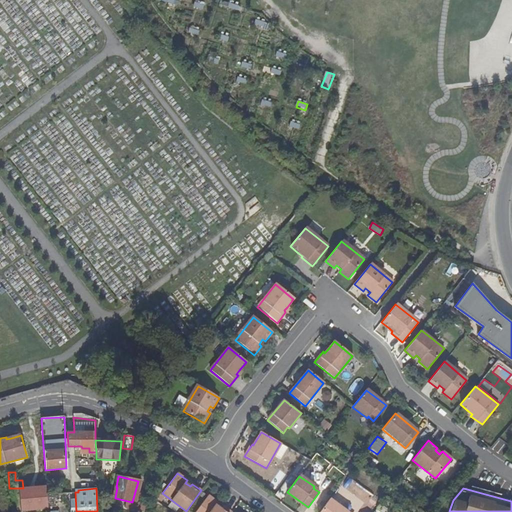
[(195,511),(230,511),(222,506),(220,509),(215,505),(217,502),(208,496),(195,511)]
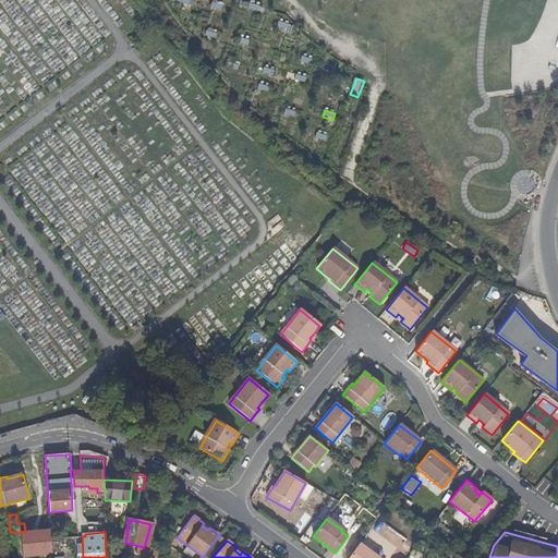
[(380,557),(360,543),(348,557),(380,557)]
